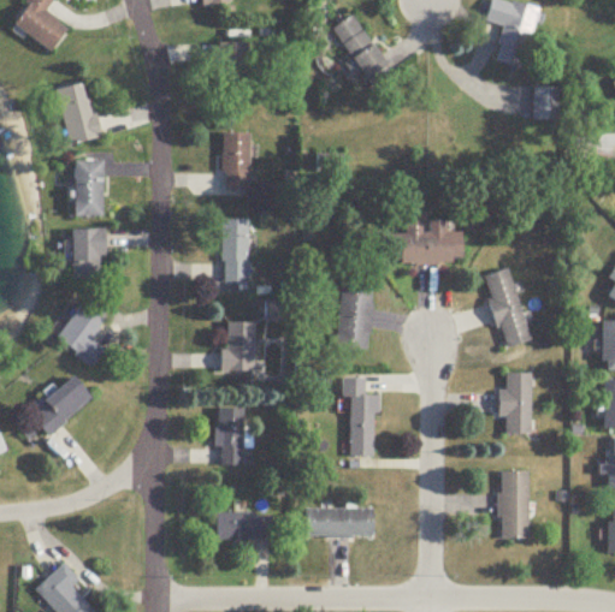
[(47,10),(54,0),(28,0),(12,22),(53,51),(70,28),(47,10)]
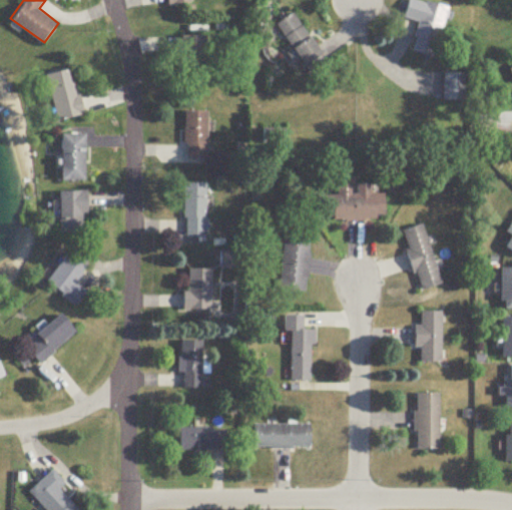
[(436,56),(449,7),(423,0),(409,0),(406,16),(421,20),(413,50),(436,56)]
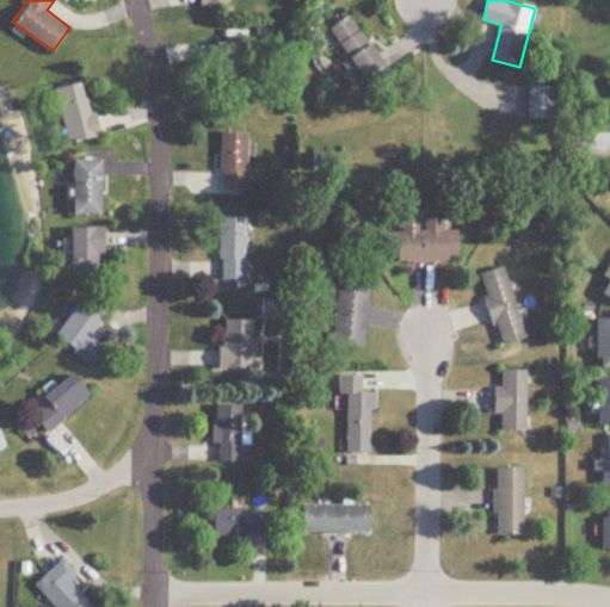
[(332,26),(367,81),(388,68),(353,13),(332,26)]
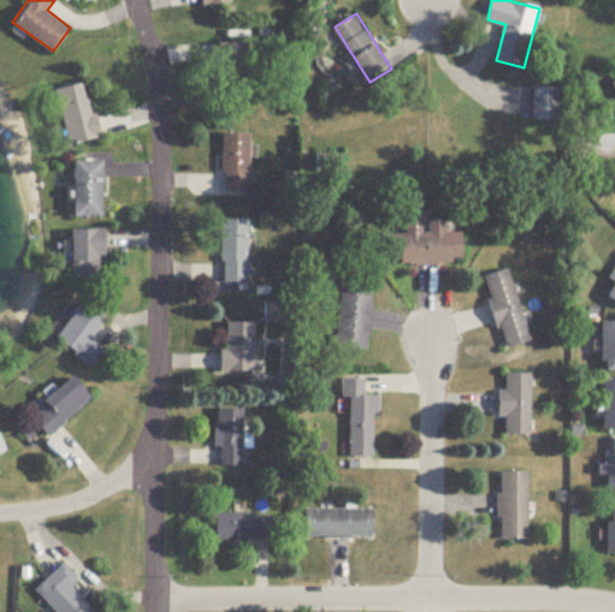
[(218,84),(253,84),(253,42),(219,42),(218,84)]
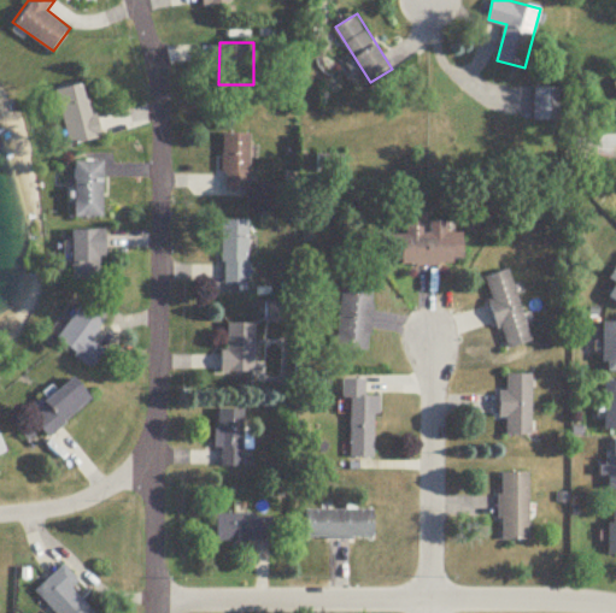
[(70,145),(100,137),(89,81),(58,88),(70,145)]
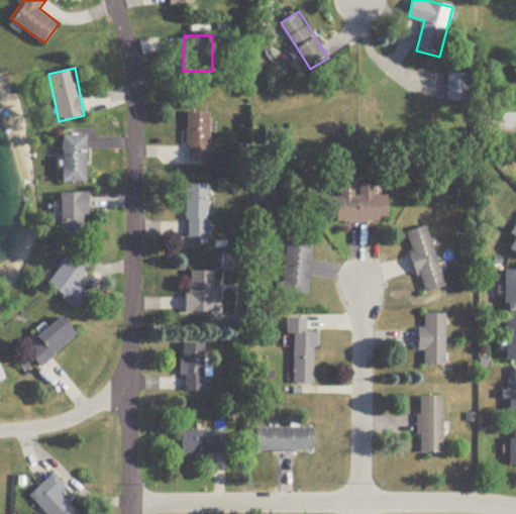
[(470,99),(470,73),(448,73),(448,99),(470,99)]
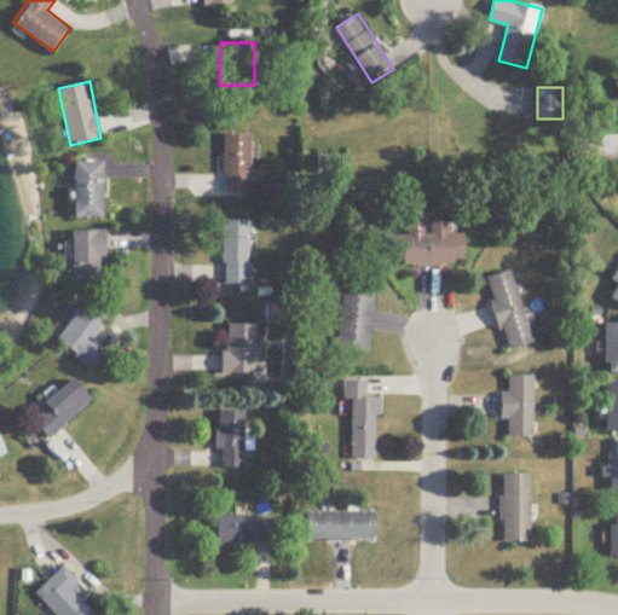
[(225,190),(252,190),(252,133),(225,133),(225,190)]
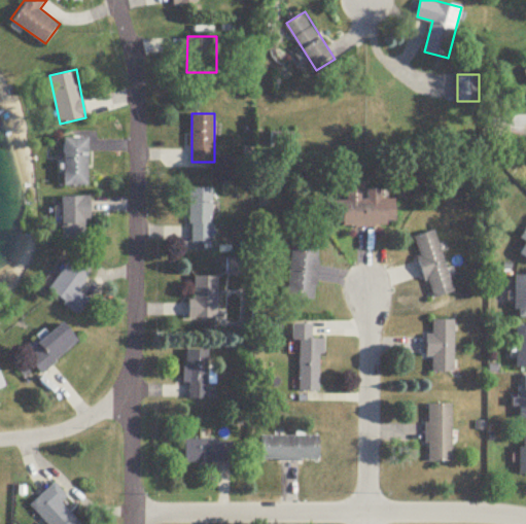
[(525,114),(494,114),(494,139),(525,138),(525,114)]
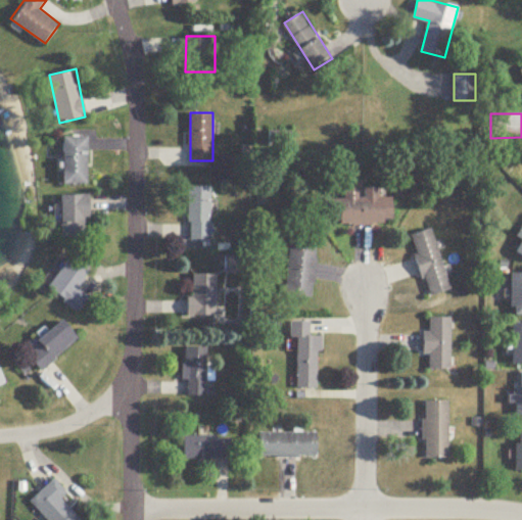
[(64,136),(64,183),(88,183),(88,136),(64,136)]
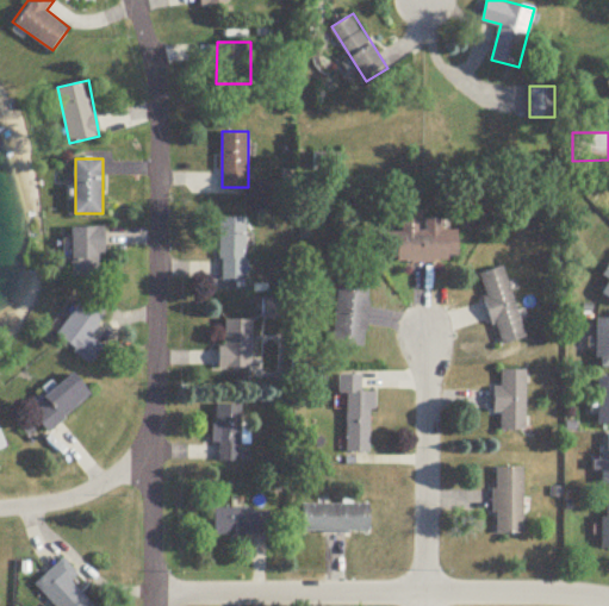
[(246,279),(246,217),(219,217),(219,279),(246,279)]
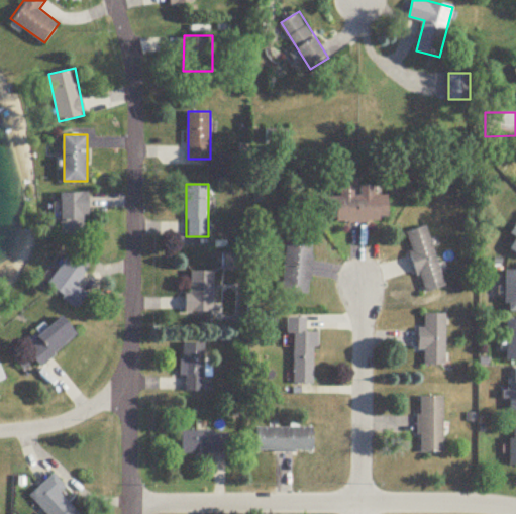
[(388,194),(375,194),(375,186),(340,186),(340,196),(327,196),(327,221),(388,221),(388,194)]
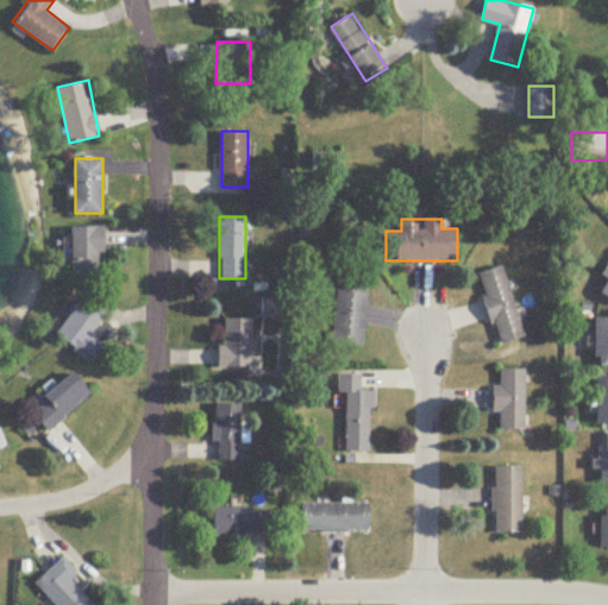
[(73,226),(73,275),(105,275),(105,226),(73,226)]
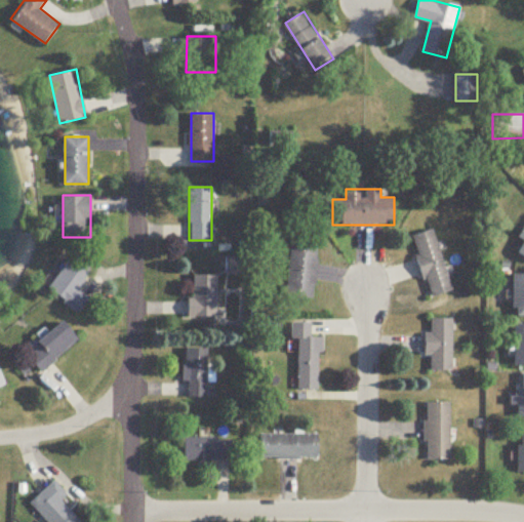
[(413,234),(429,296),(451,290),(435,229),(413,234)]
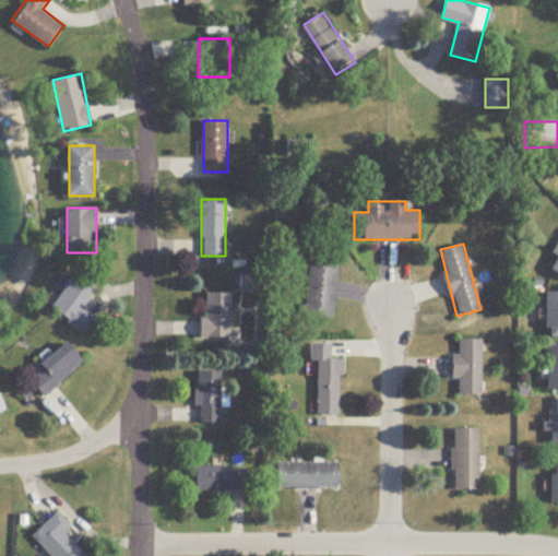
[(309,259),(306,316),(335,317),(337,260),(309,259)]
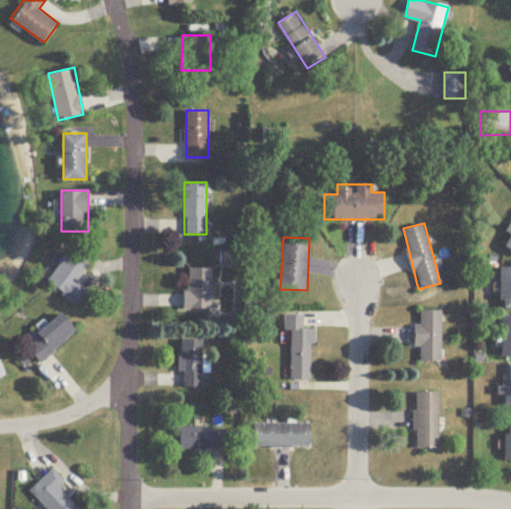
[(78,305),(88,291),(76,282),(89,264),(70,250),(47,282),(78,305)]
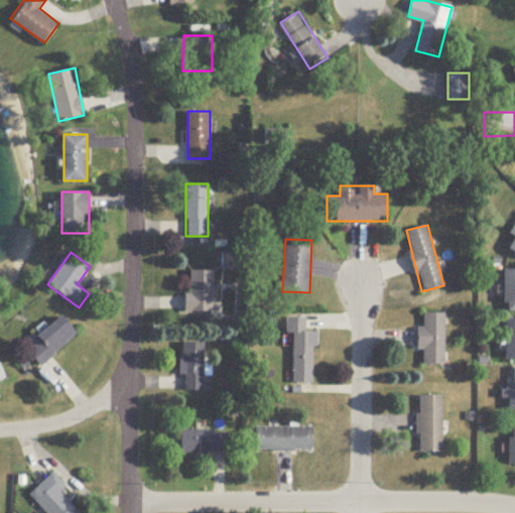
[(214,269),(186,269),(186,313),(214,313),(214,269)]
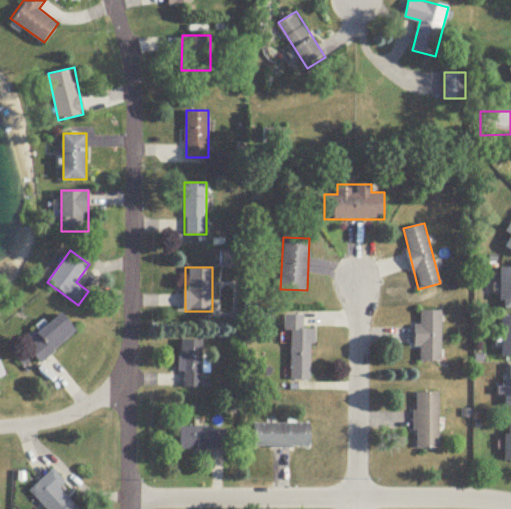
[(415,323),(415,347),(420,347),(420,360),(442,360),(442,309),(420,309),(420,323),(415,323)]
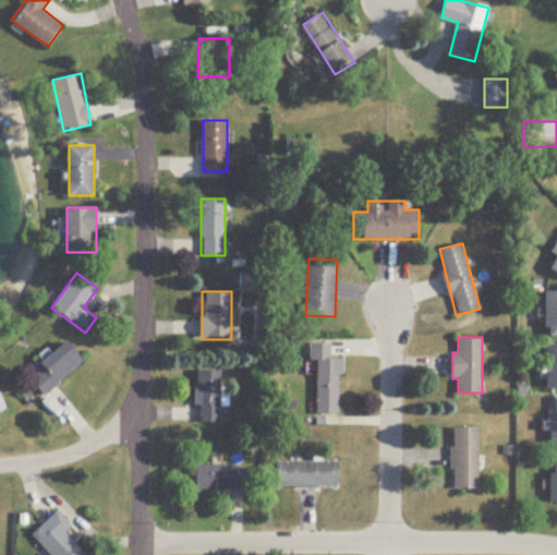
[(83,359),(65,340),(27,376),(45,395),(83,359)]
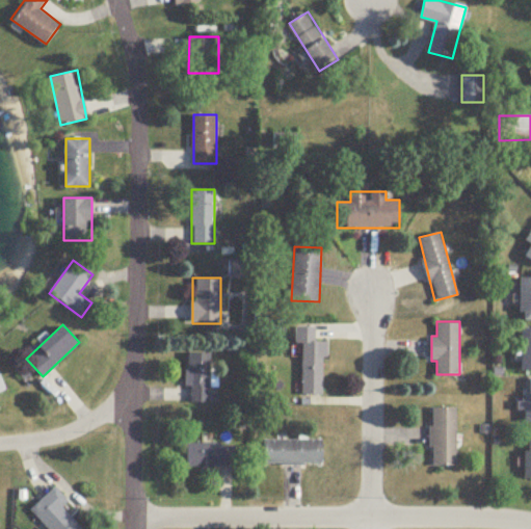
[(325,341),(302,341),(302,394),(325,394),(325,341)]
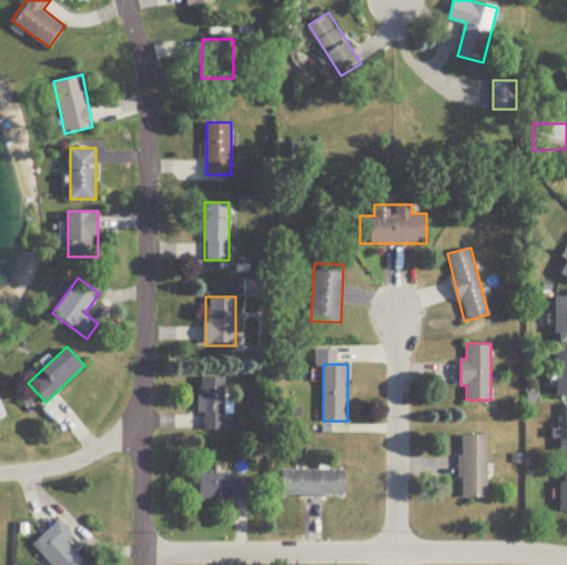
[(225,375),(201,375),(201,427),(225,427),(225,375)]
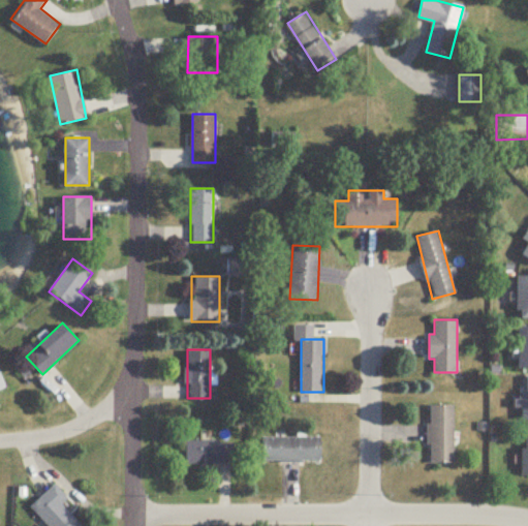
[(454,463),(454,405),(429,405),(429,463),(454,463)]
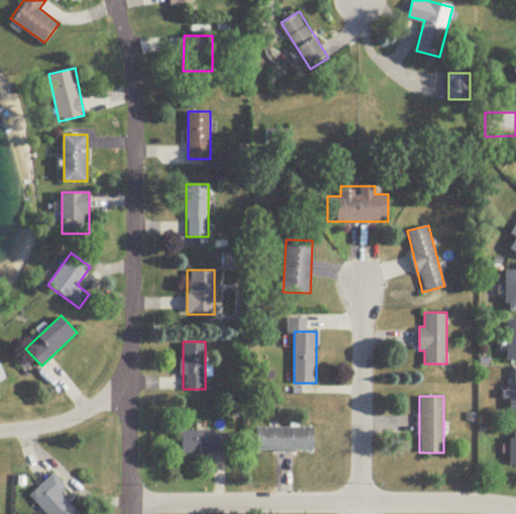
[(258,450),(314,450),(314,426),(258,426),(258,450)]
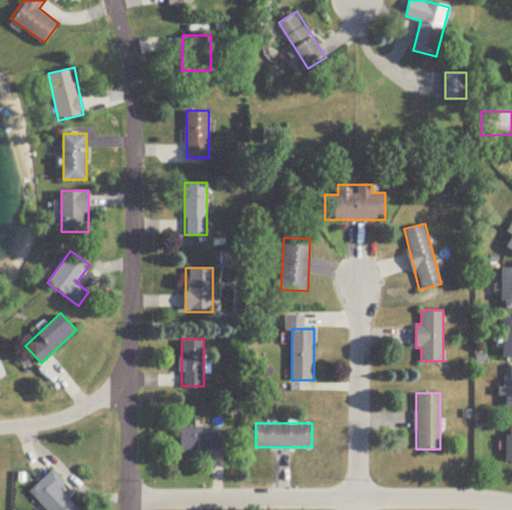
[(181,449),(226,449),(226,427),(181,426),(181,449)]
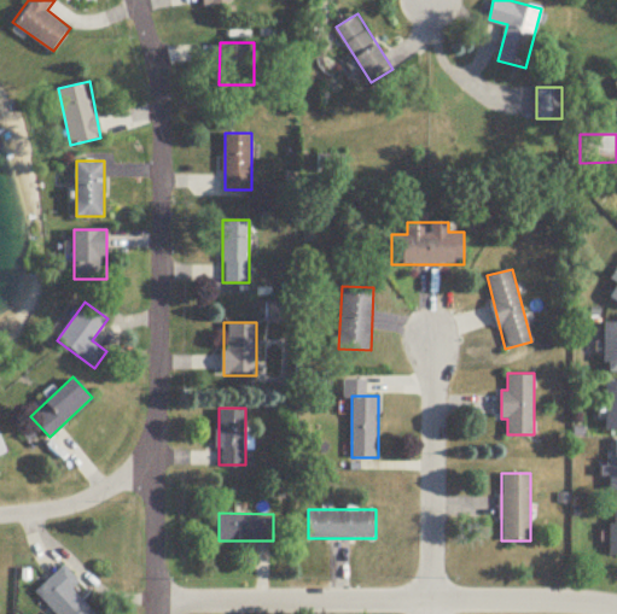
[(81,582),(65,565),(38,591),(58,613),(98,613),(74,589),(81,582)]
